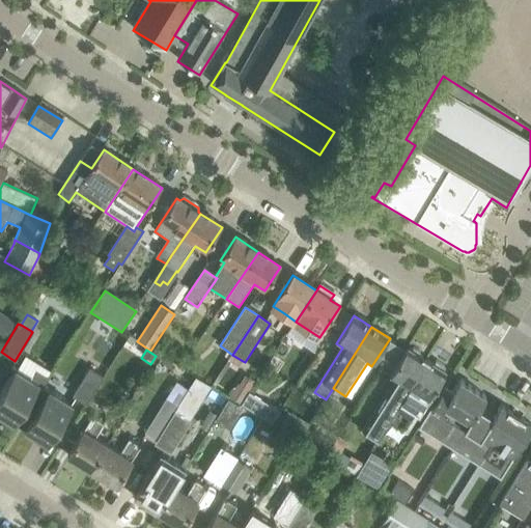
[(378,443),(389,423),(427,361),(408,350),(390,378),(396,382),(364,435),(378,443)]
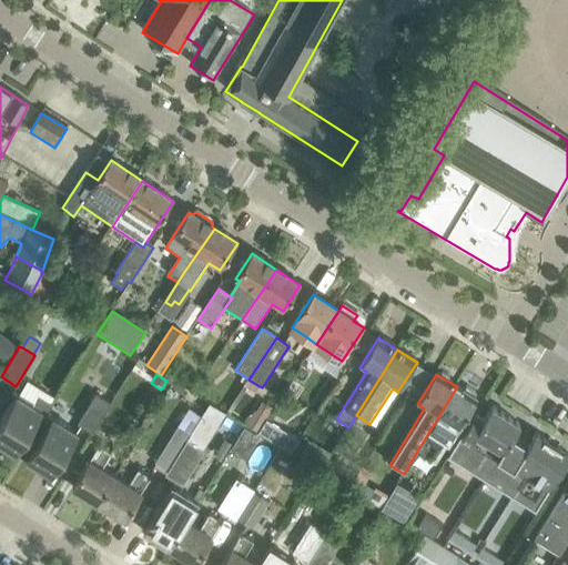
[(249,380),(244,386),(255,393),(260,386),(249,380)]
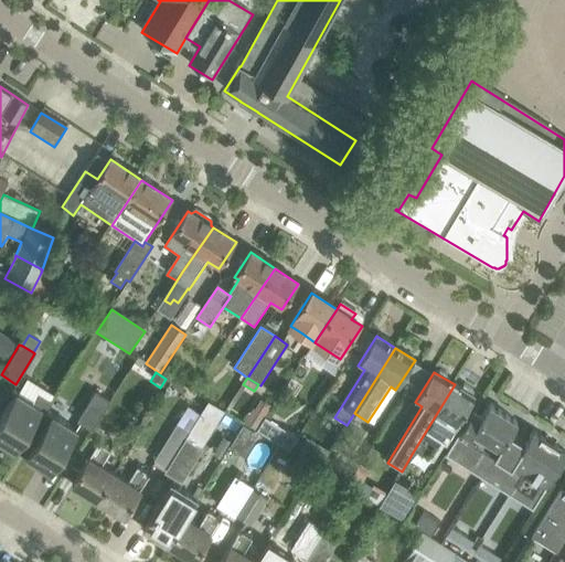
[(434,463),(475,398),(455,384),(414,451),(434,463)]
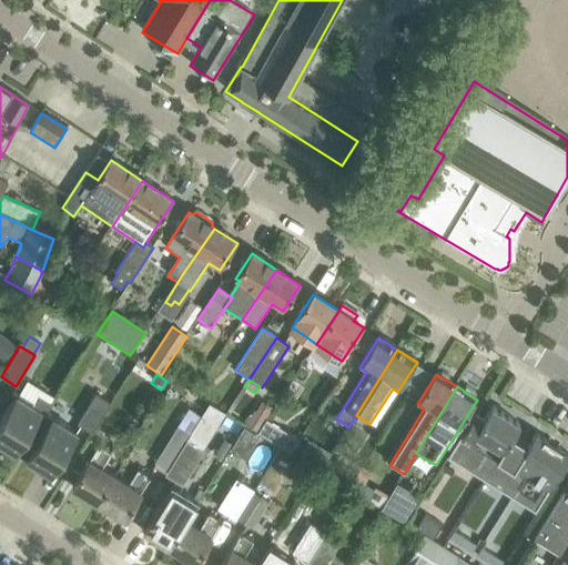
[(93,434),(111,405),(93,394),(75,423),(93,434)]
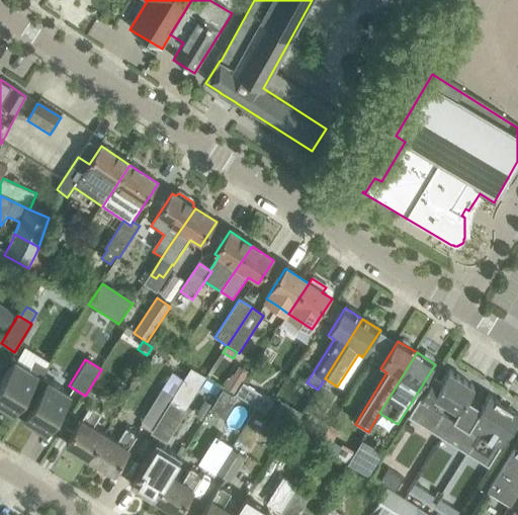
[(0,385),(0,405),(14,414),(19,417),(42,378),(48,370),(36,363),(31,371),(15,362),(0,385)]
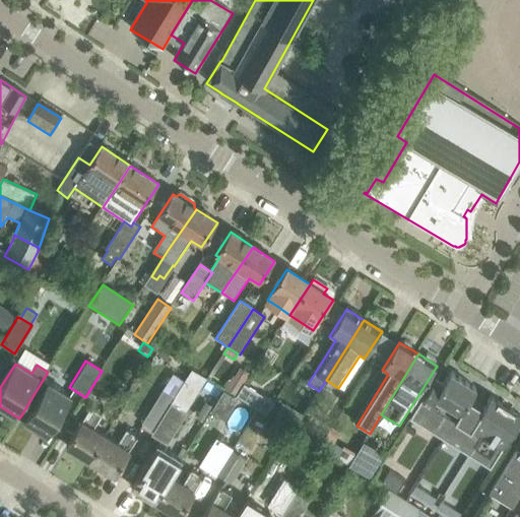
[(469,400),(475,390),(450,374),(443,384),(435,379),(410,419),(444,441),(469,400)]
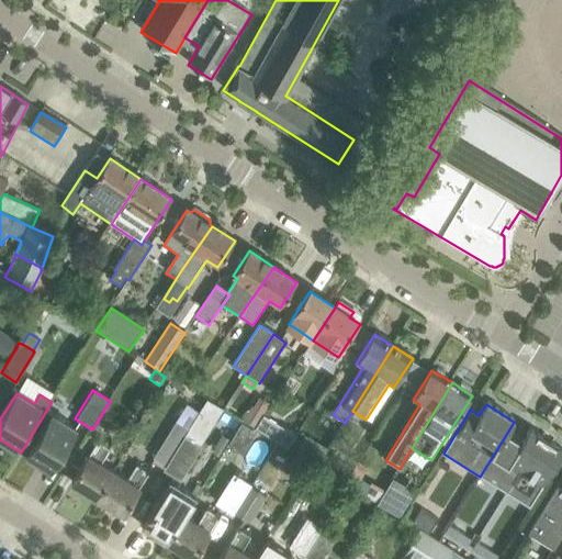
[(238,420),(255,431),(262,418),(246,409),(238,420)]
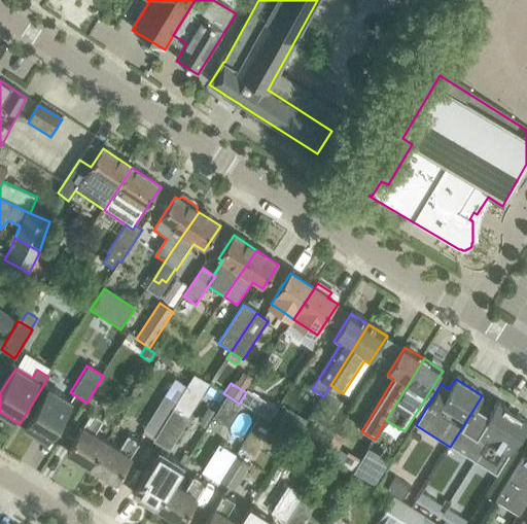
[(43,385),(20,424),(47,442),(71,403),(43,385)]
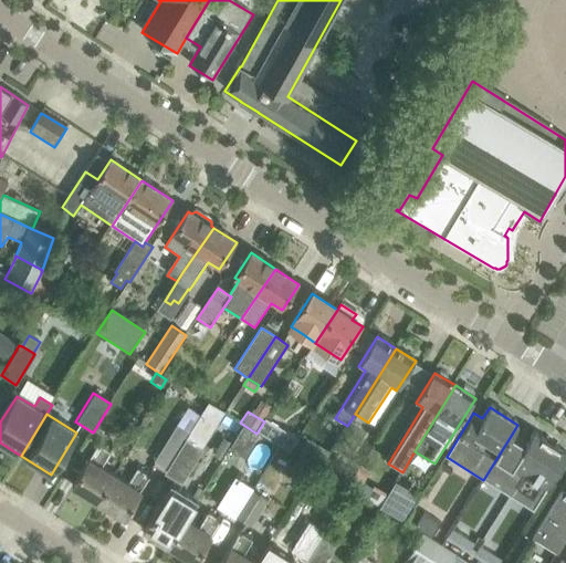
[(167,471),(186,442),(190,434),(178,426),(154,464),(167,471)]
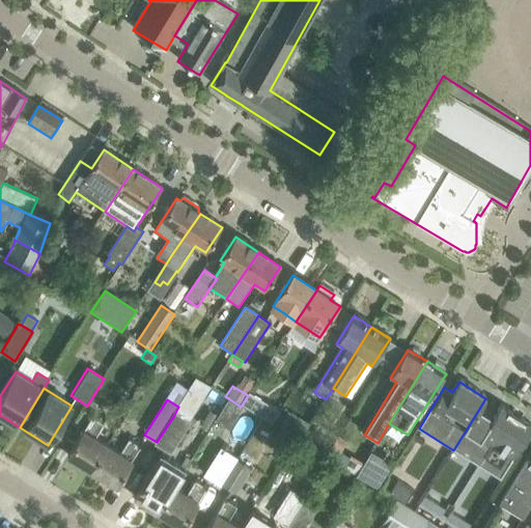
[(281,413),(260,399),(252,413),(273,426),(281,413)]
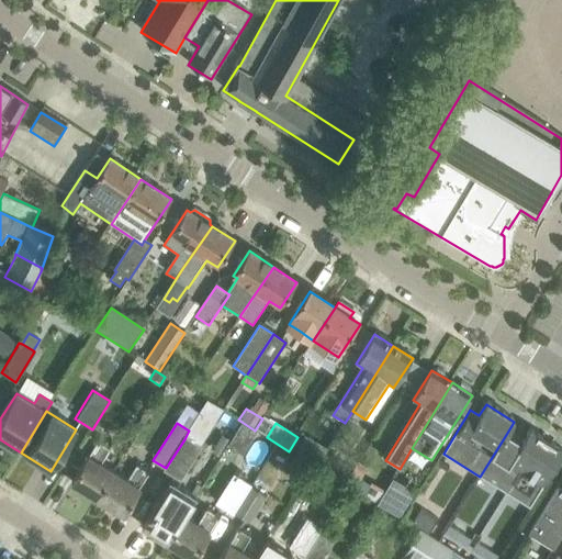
[(530,507),(561,456),(561,451),(529,431),(523,443),(507,433),(480,477),(530,507)]
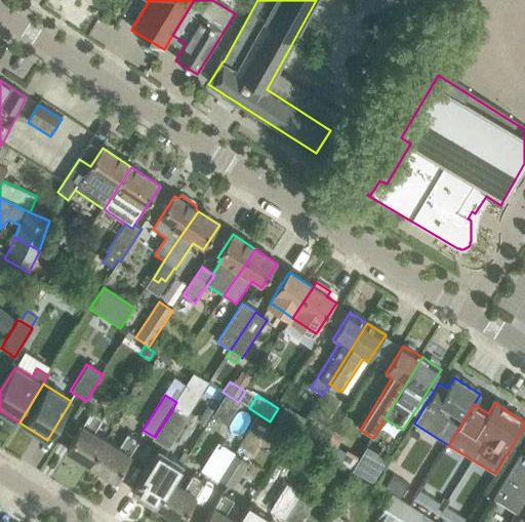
[(285,409),(277,423),(296,435),(303,426),(304,425),(305,422),(285,409)]
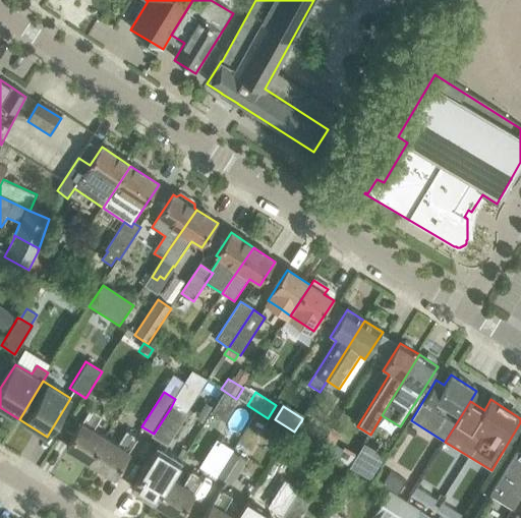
[(154,434),(168,443),(185,415),(178,411),(171,407),(154,434)]
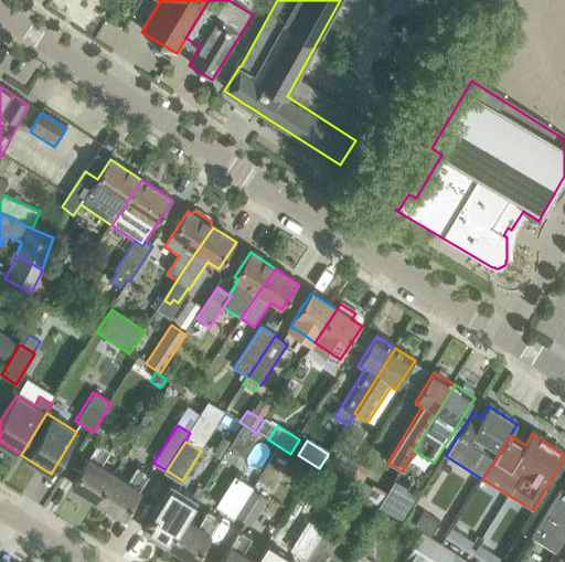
[(72,487),(98,502),(115,476),(102,468),(112,453),(98,444),(72,487)]
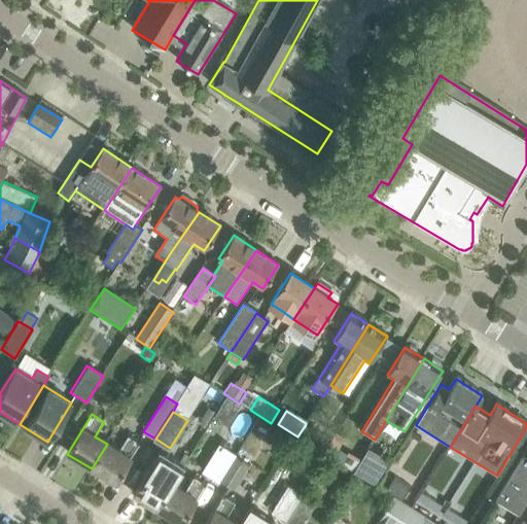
[(304,427),(297,437),(323,453),(329,444),(330,443),(305,426),(304,427)]
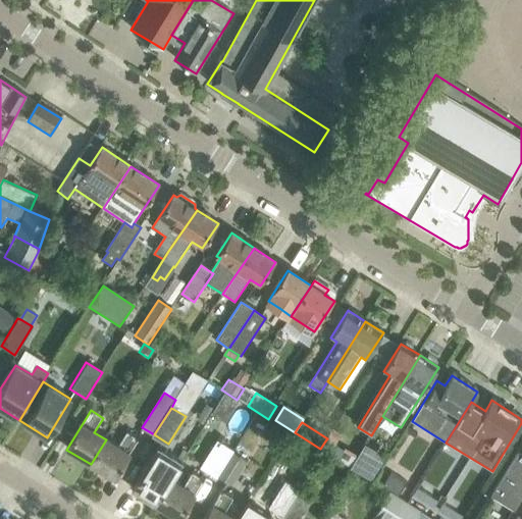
[(106,439),(91,464),(114,479),(139,440),(127,433),(118,448),(106,439)]
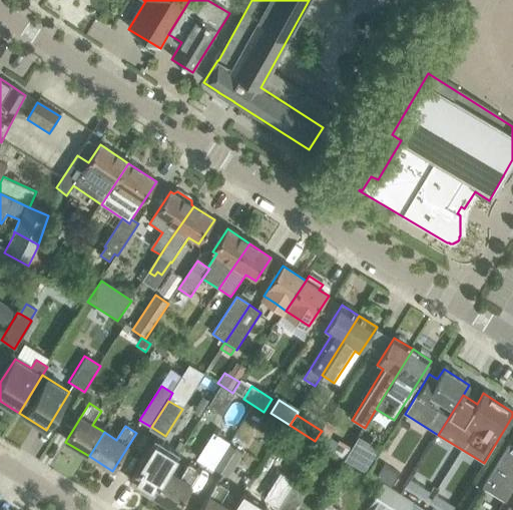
[(321,432),(315,441),(344,460),(350,451),(330,439),(321,432)]
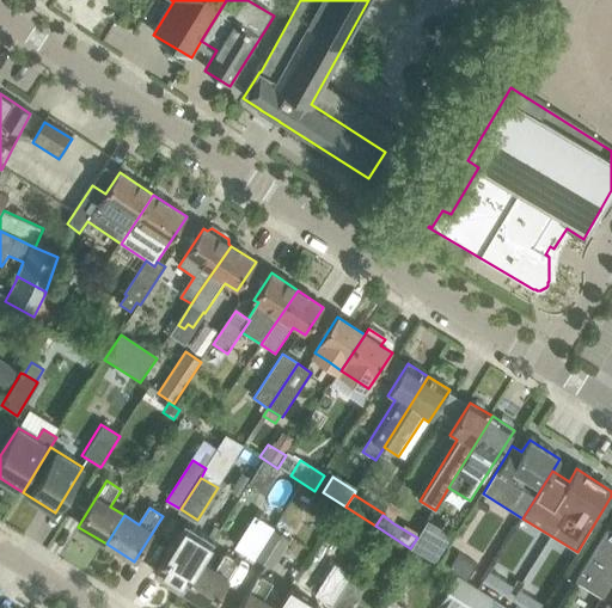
[(239,551),(255,560),(274,532),(274,530),(258,520),(239,551)]
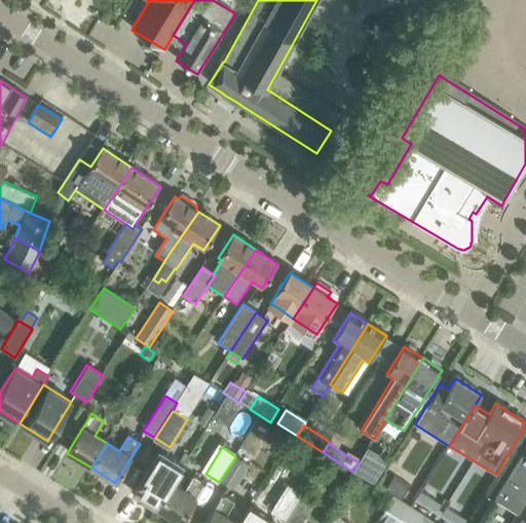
[(156,508),(157,509),(173,484),(161,477),(172,459),(158,452),(133,493),(146,501),(143,506),(154,512),(156,508)]
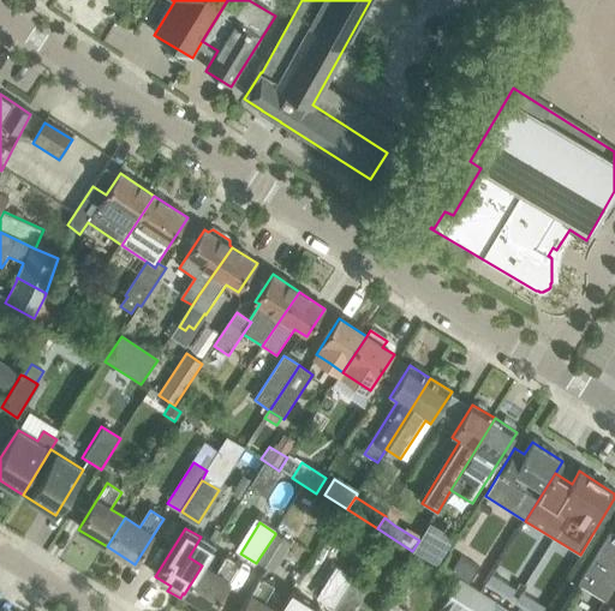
[(614,610),(614,534),(614,535),(611,533),(579,585),(605,603),(599,610),(614,610)]
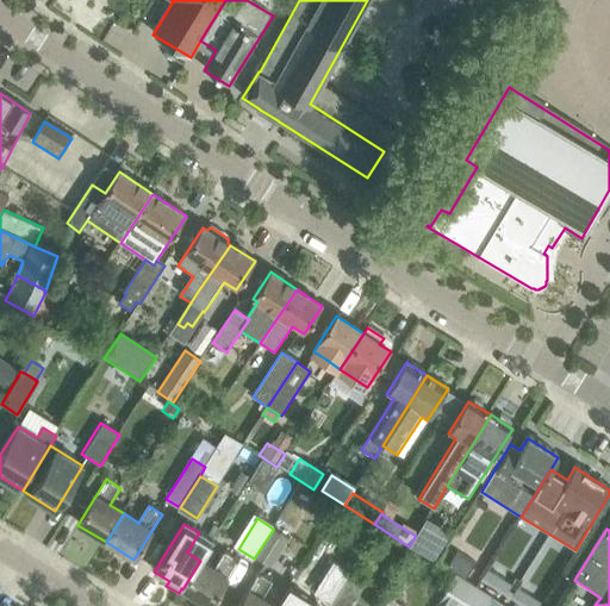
[(273,530),(254,558),(271,568),(288,539),(273,530)]
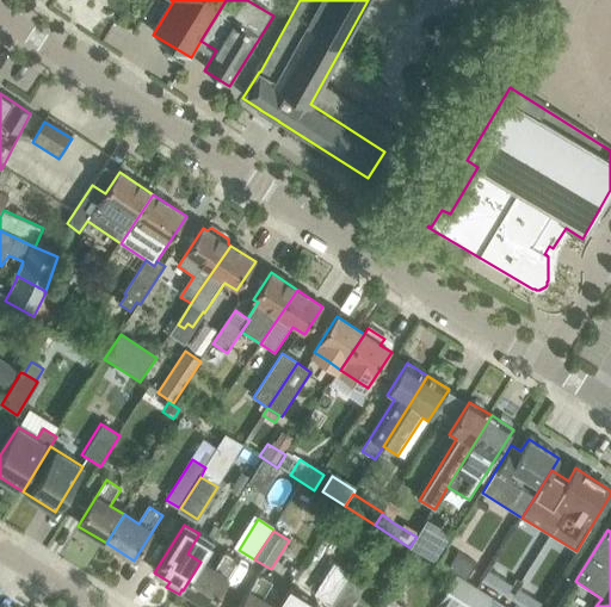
[(201,562),(183,590),(207,606),(211,606),(239,563),(227,555),(216,571),(201,562)]
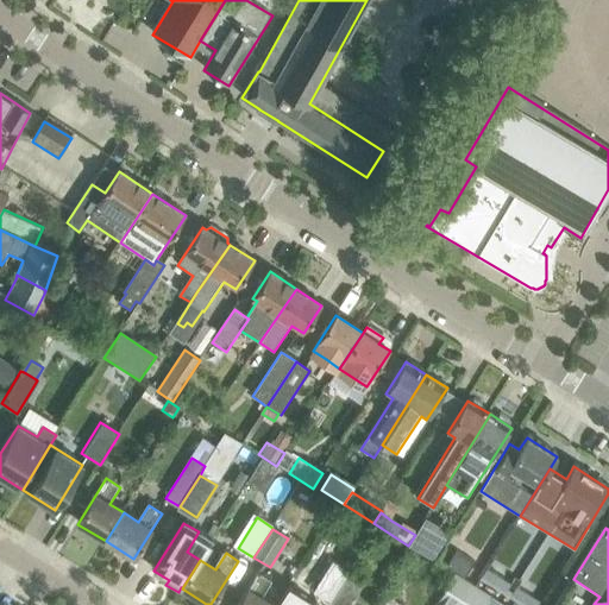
[(459,556),(450,571),(465,579),(473,565),(459,556)]
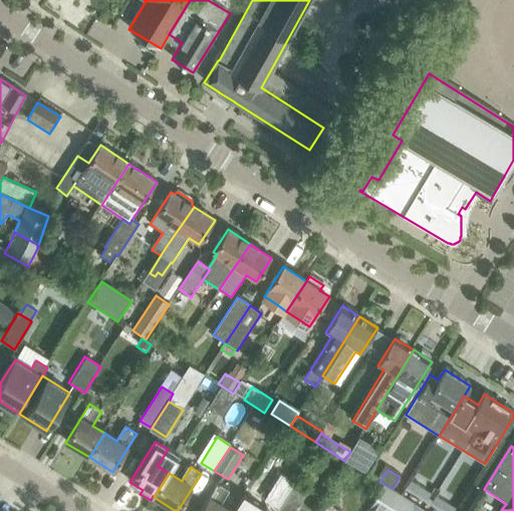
[(280,475),(263,501),(277,510),(280,510),(295,485),(280,475)]
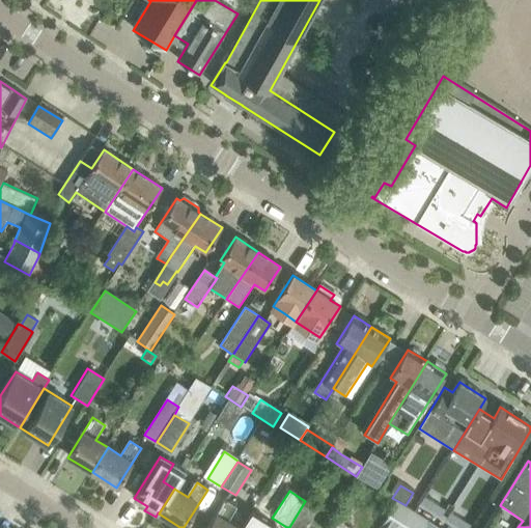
[(239,527),(229,522),(239,508),(225,500),(207,527),(239,527)]
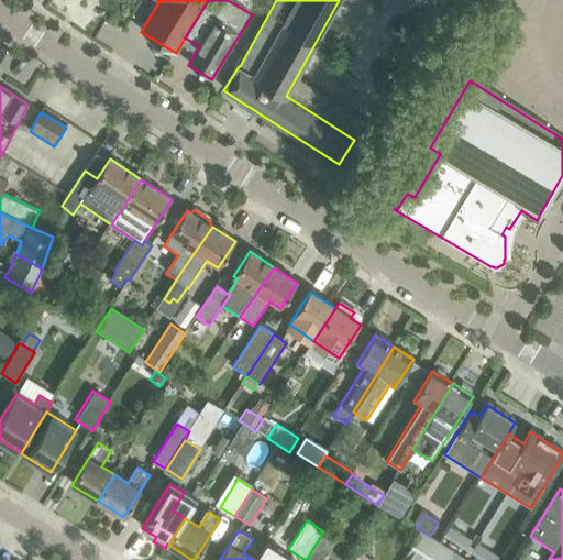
[(323,531),(307,559),(323,559),(337,539),(323,531)]
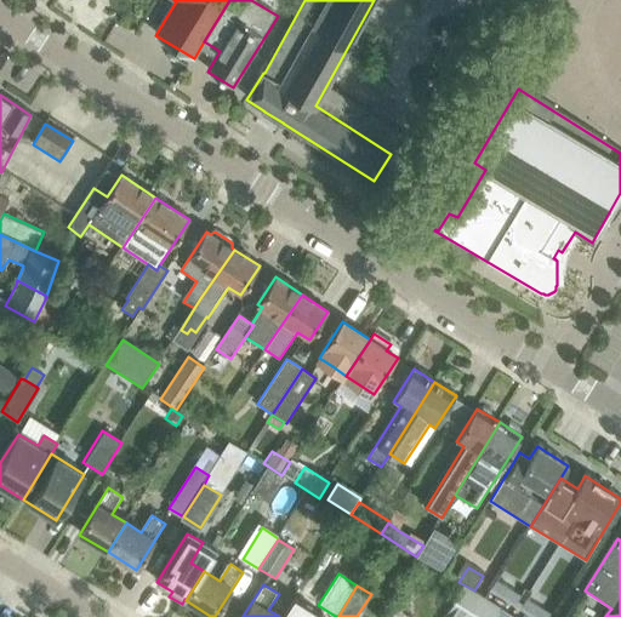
[(465,587),(446,616),(500,616),(503,611),(465,587)]
